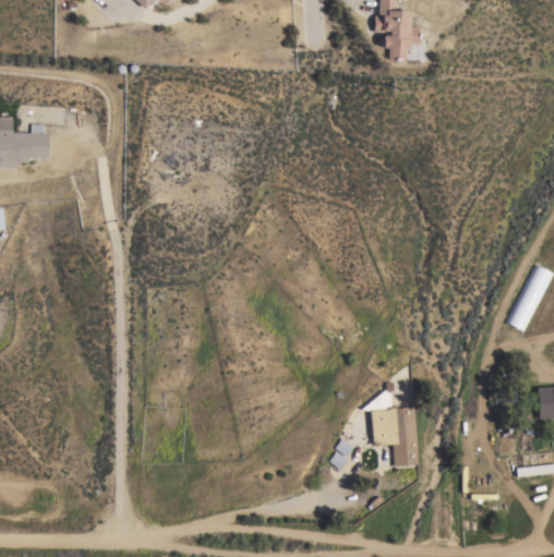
[(153,0),(144,9),(135,0),(153,0)]
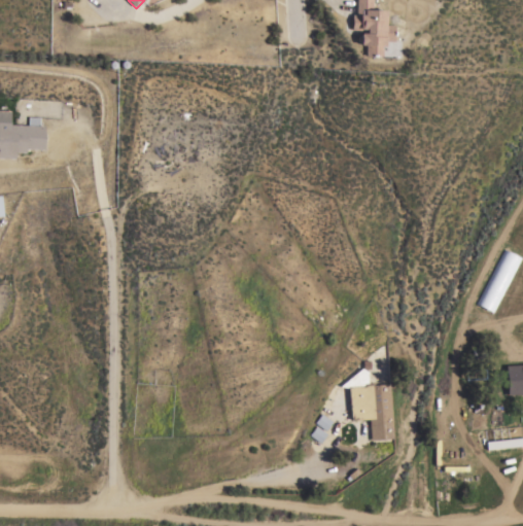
[(354,15),(358,15),(358,0),(375,0),(375,10),(388,11),(387,25),(396,26),(395,41),(387,41),(386,46),(384,46),(384,57),(375,56),(375,57),(367,57),(367,46),(361,45),(362,34),(364,34),(364,31),(353,30),(354,15)]
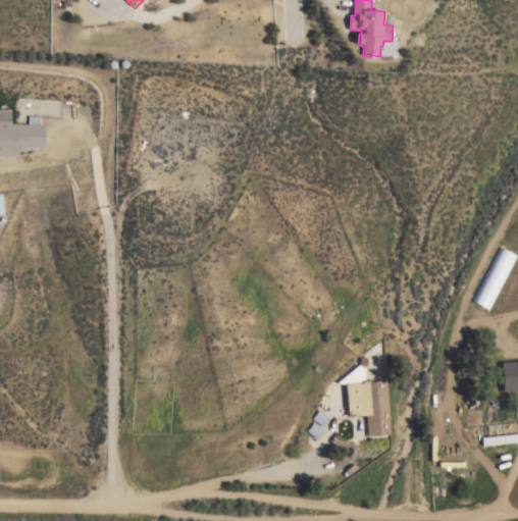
[(0,157),(0,110),(13,110),(12,124),(31,124),(31,116),(42,116),(42,125),(46,125),(45,149),(28,148),(28,152),(17,152),(17,158),(0,157)]
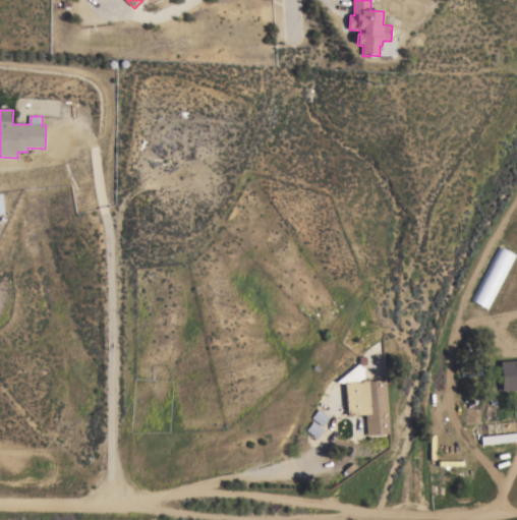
[(391,434),(368,436),(367,415),(349,416),(347,384),(338,383),(361,363),(362,364),(361,357),(368,356),(369,365),(363,365),(366,367),(367,379),(374,379),(374,381),(388,380),(391,434)]
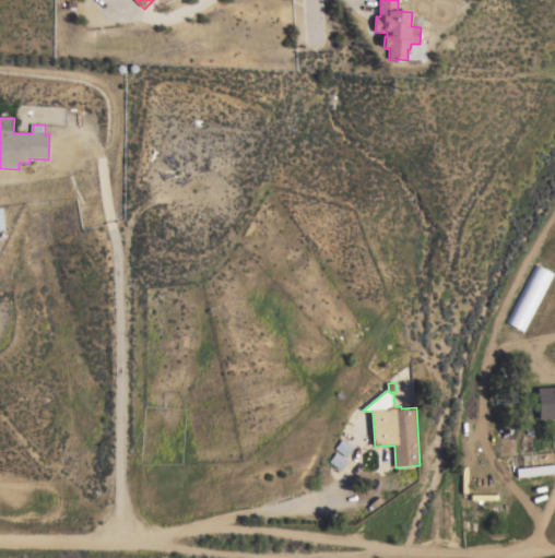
[(554,418),(541,419),(539,389),(554,388),(554,418)]
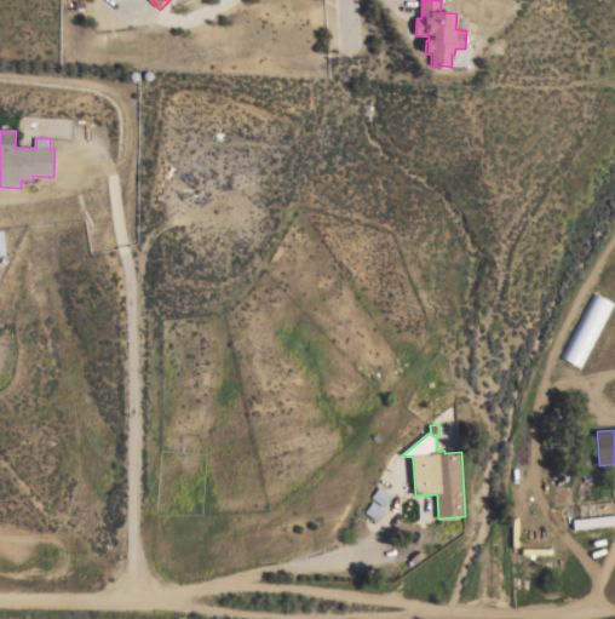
[(394,497),(386,508),(373,498),(381,487),(394,497)]
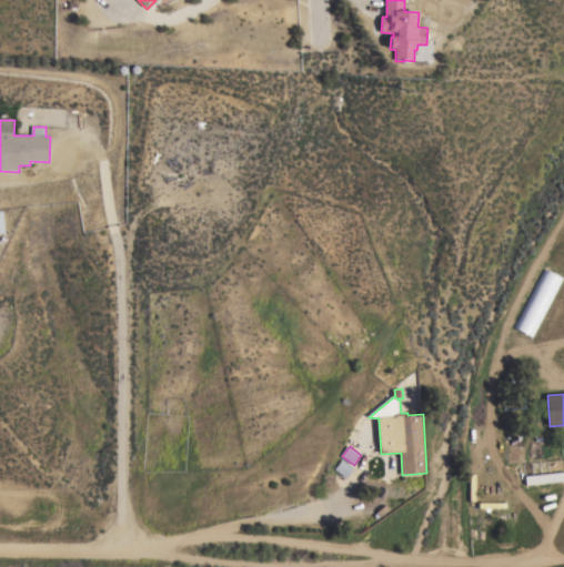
[(348,478),(336,469),(343,461),(355,469),(348,478)]
